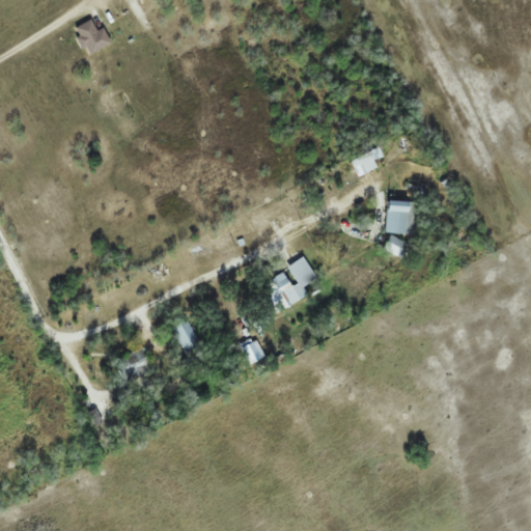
[(410,202),(385,202),(385,233),(410,233),(410,202)]
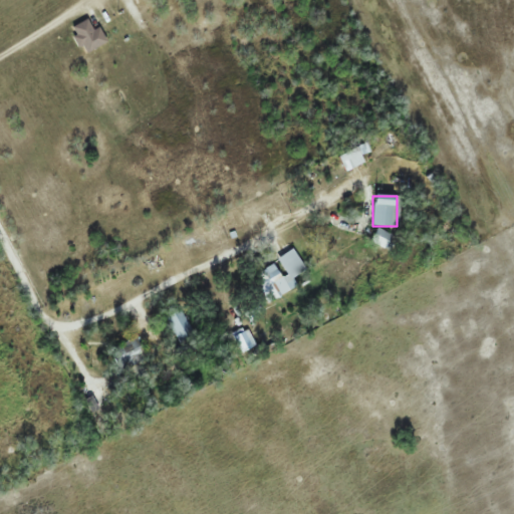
[(297,284),(290,273),(282,278),(273,264),(255,276),(272,301),(297,284)]
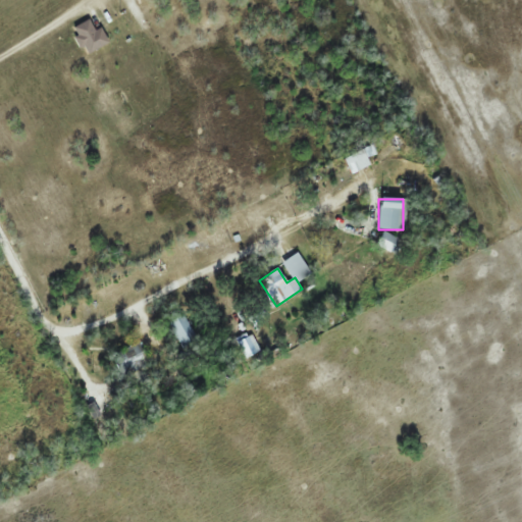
[(166,322),(181,349),(197,340),(181,313),(166,322)]
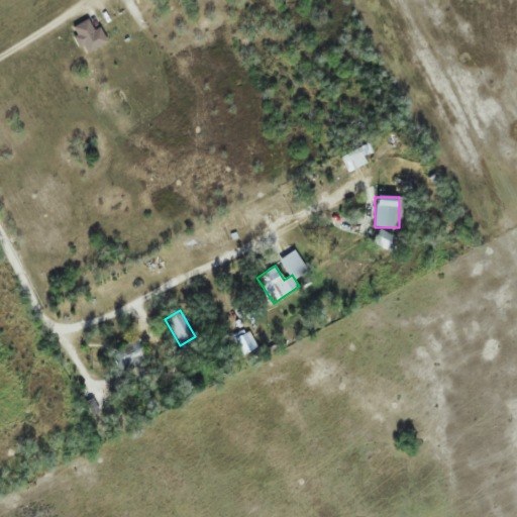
[(124,370),(148,355),(138,337),(114,351),(124,370)]
